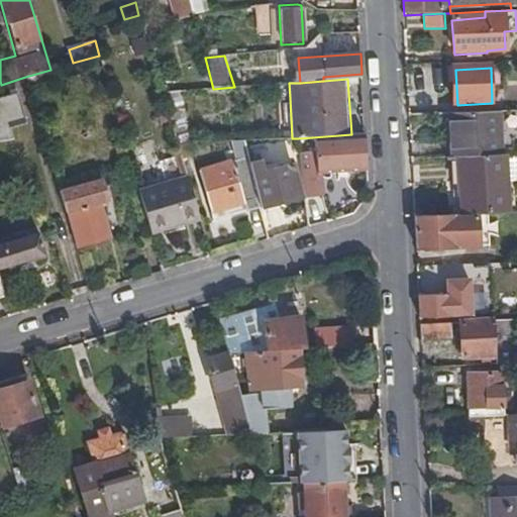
[(290,98),(289,83),(245,86),(246,101),(290,98)]
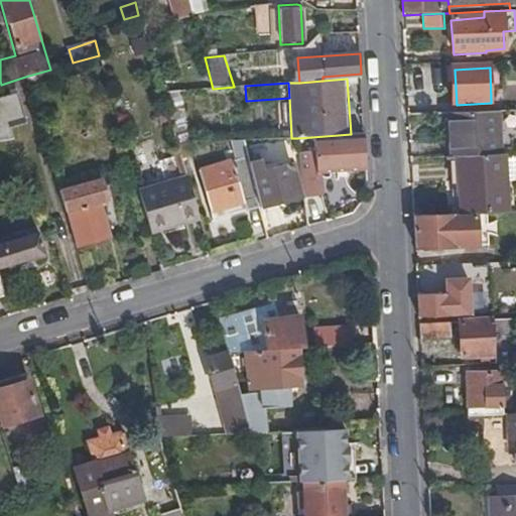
[(24,124),(15,94),(0,98),(0,141),(2,142),(11,139),(9,129),(24,124)]
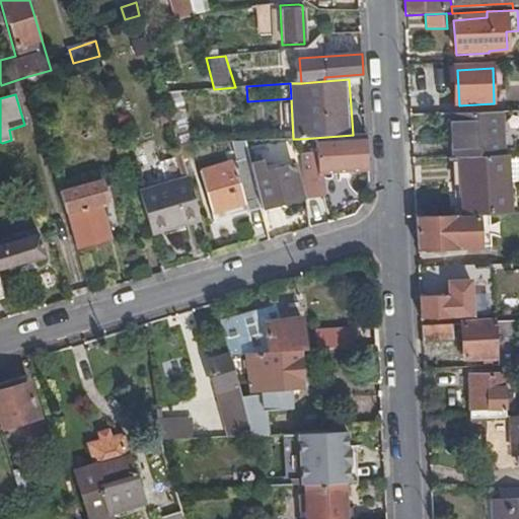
[(464,159),(510,157),(509,143),(492,144),(478,144),(478,134),(491,133),(491,121),(453,123),(454,160),(464,159)]
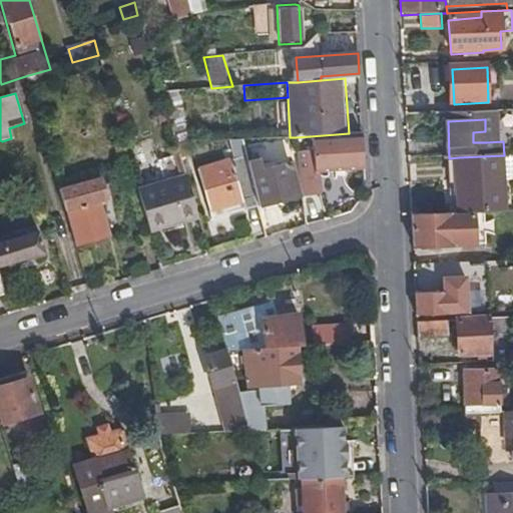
[(169,125),(175,145),(191,144),(188,124),(169,125)]
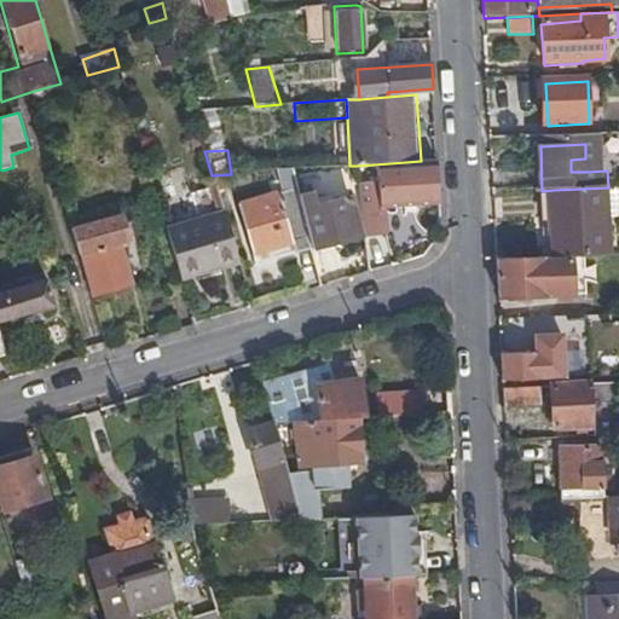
[(586,172),(585,158),(571,160),(571,172),(586,172)]
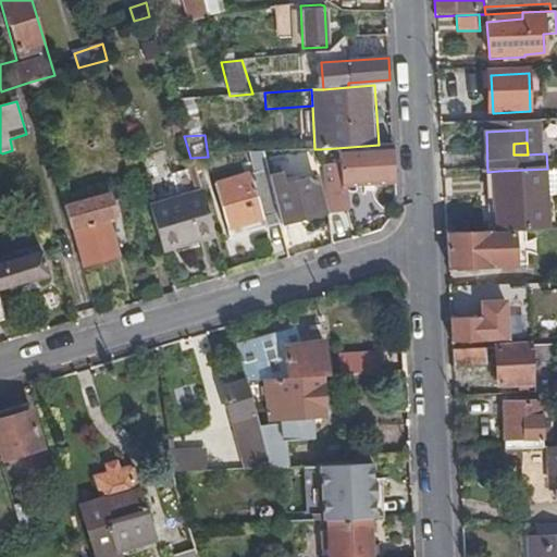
[(379,145),(336,148),(336,168),(322,170),(326,219),(343,217),(341,190),(396,186),(394,144),(379,145)]
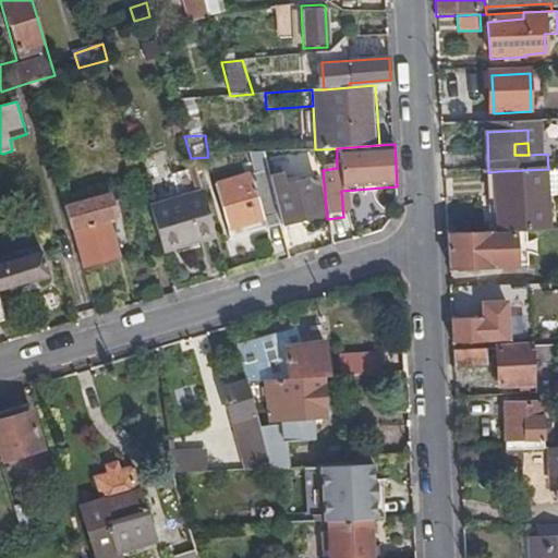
[(499,171),(502,234),(529,233),(557,231),(557,168),(548,169),(499,171)]
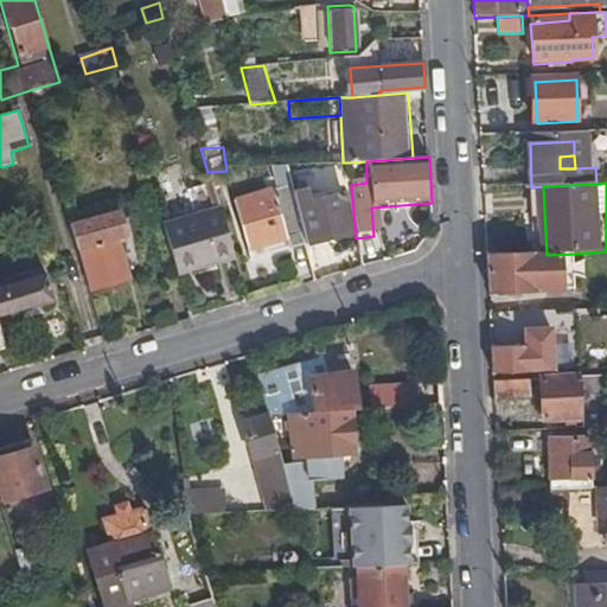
[(286,251),(305,247),(304,243),(301,230),(298,231),(287,189),(232,203),(247,251),(281,242),(286,251)]
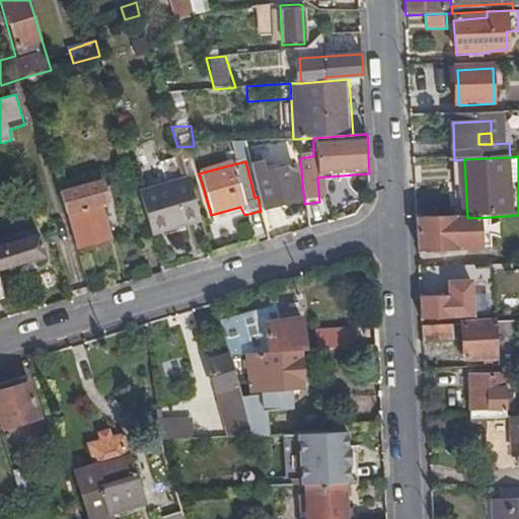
[(257,197),(260,208),(299,199),(295,181),(292,181),(288,165),(251,173),(257,197)]
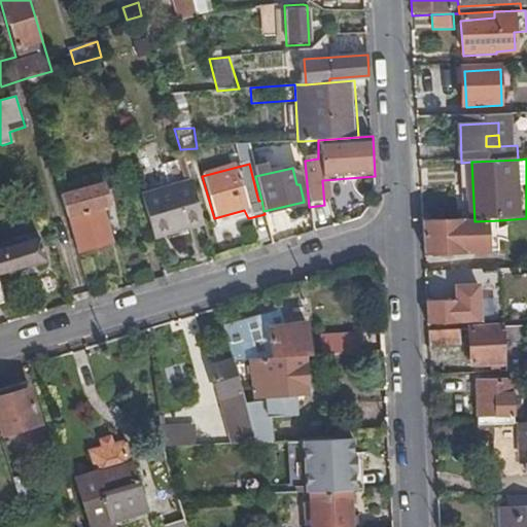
[(141,195),(153,238),(202,223),(189,180),(141,195)]
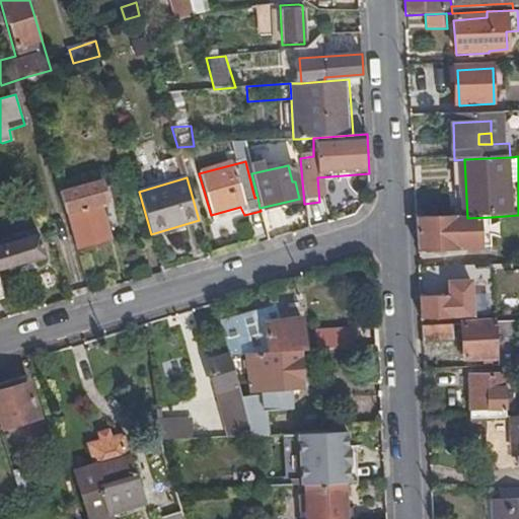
[(101,180),(60,193),(67,214),(69,213),(99,204),(108,202),(101,180)]
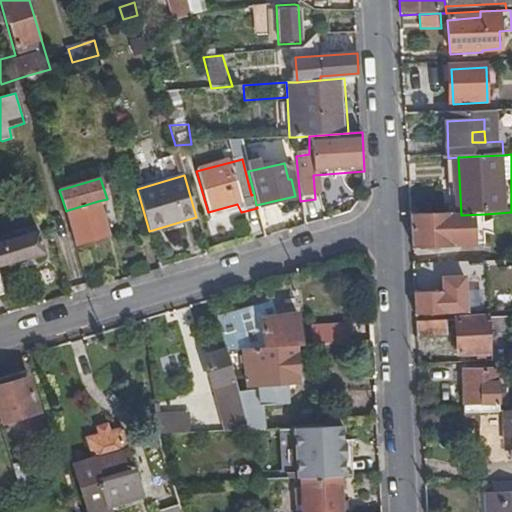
[(98,201),(68,210),(78,244),(108,235),(98,201)]
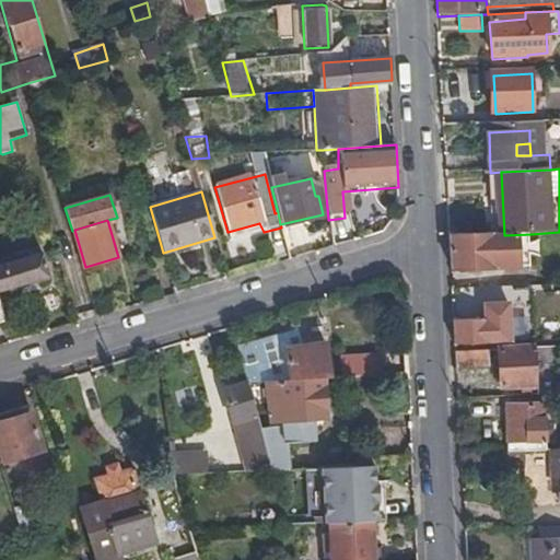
[(259,223),(228,232),(230,241),(264,232),(259,223)]
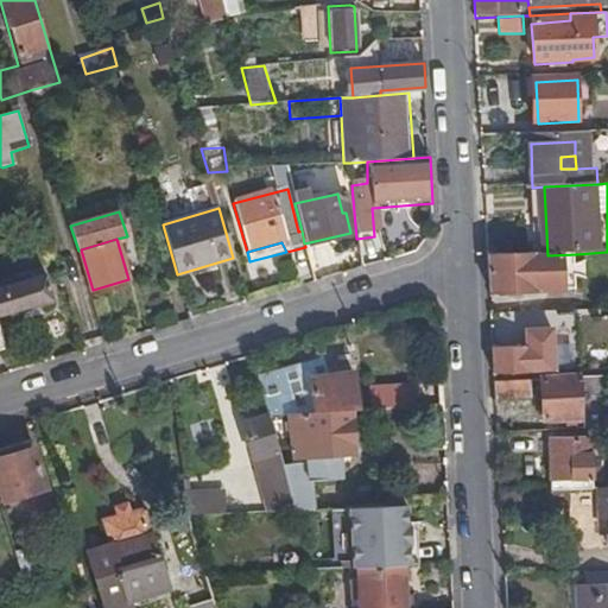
[(488,258),(491,297),(578,293),(576,254),(548,255),(488,258)]
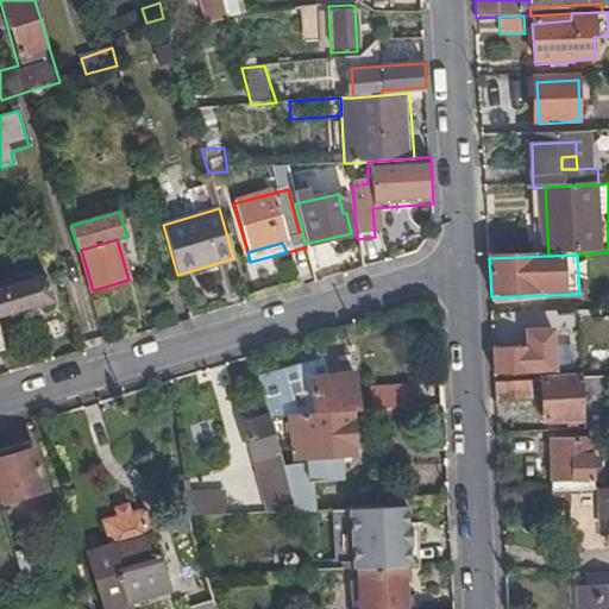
[(6,289),(0,289),(0,318),(51,302),(44,277),(16,286),(13,277),(4,281),(6,289)]
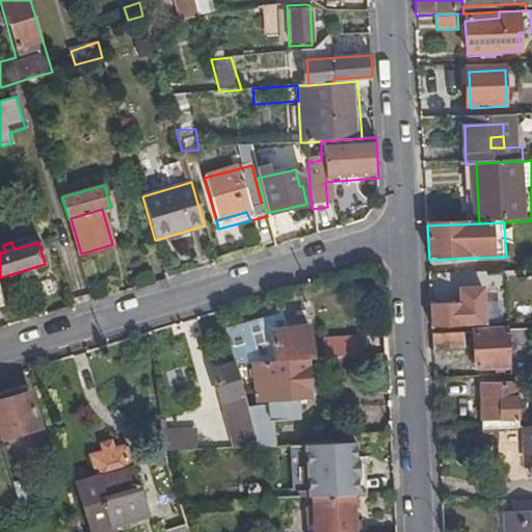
[(432,302),(433,328),(487,326),(485,287),(462,288),(463,301),(432,302)]
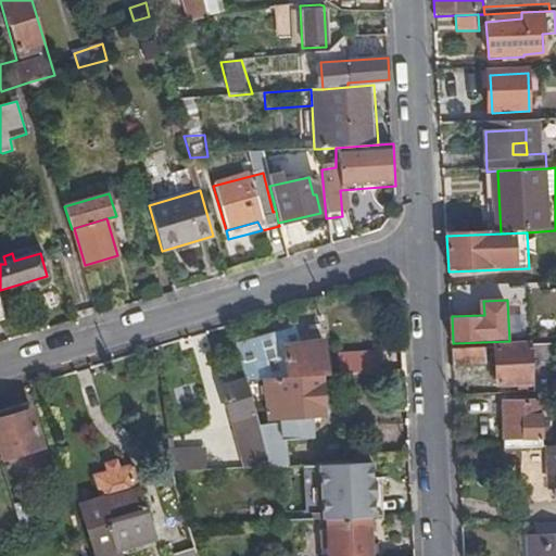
[(236,344),(245,380),(269,378),(321,375),(325,375),(323,340),(288,342),(287,328),(236,344)]
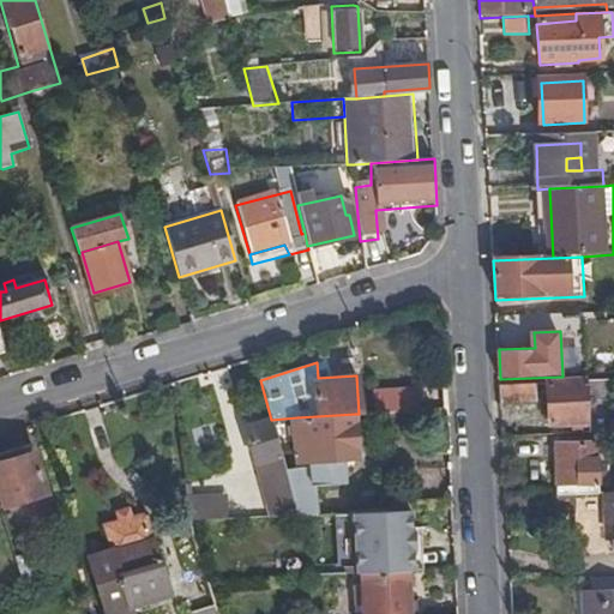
[(593,434),(612,434),(611,403),(613,403),(613,383),(547,386),(551,427),(593,426),(593,434)]
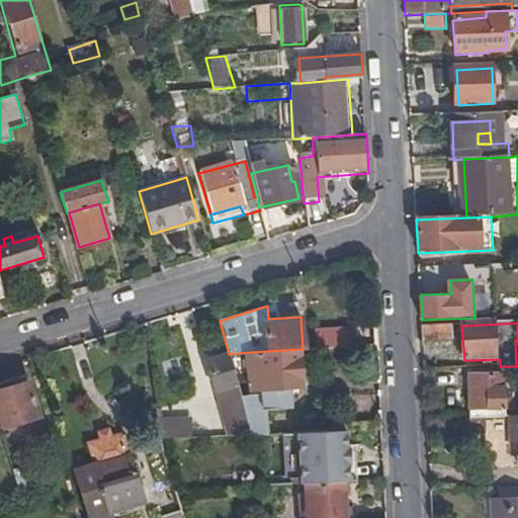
[(423,327),(423,341),(454,339),(454,326),(423,327)]
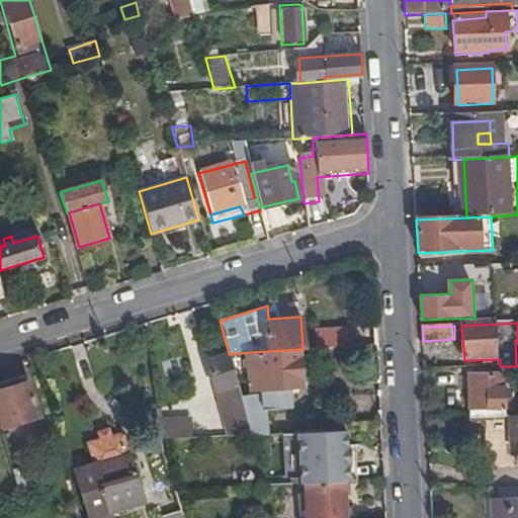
[(241,396),(252,434),(268,433),(267,411),(285,410),(284,387),(301,386),(299,349),(251,352),(253,389),(265,389),(265,394),(241,396)]
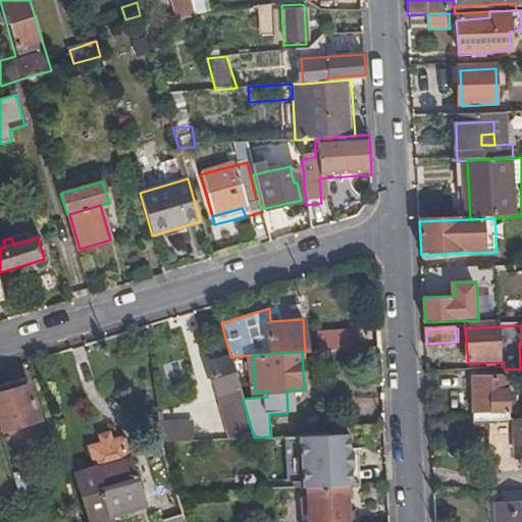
[(208,362),(229,438),(254,437),(243,399),(230,357),(208,362)]
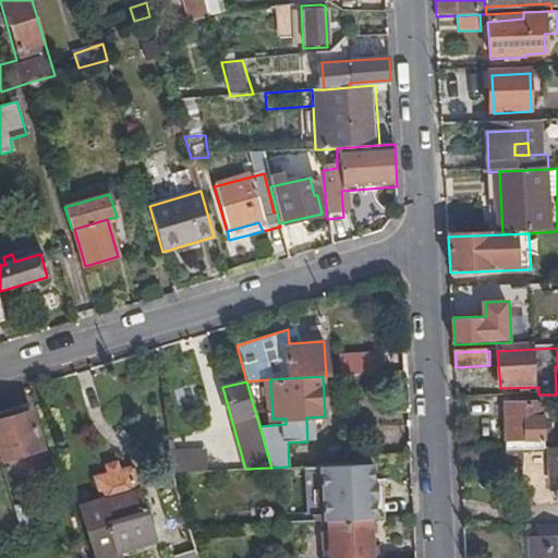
[(513,450),(547,448),(545,402),(507,403),(509,450),(513,450)]
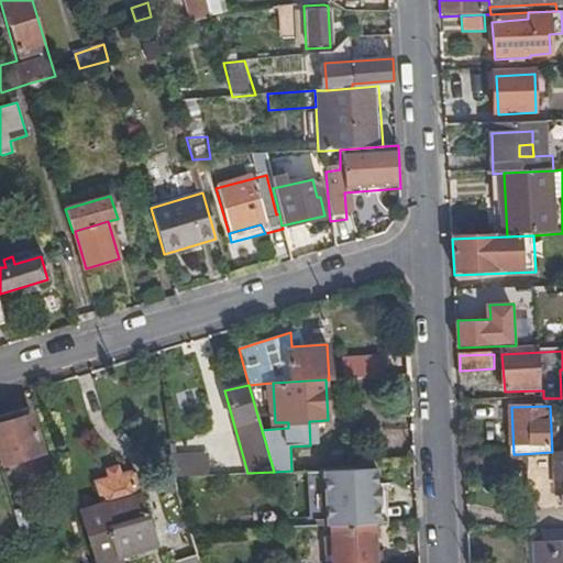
[(0,459),(1,462),(2,465),(44,452),(31,407),(9,414),(11,420),(0,423),(0,459)]
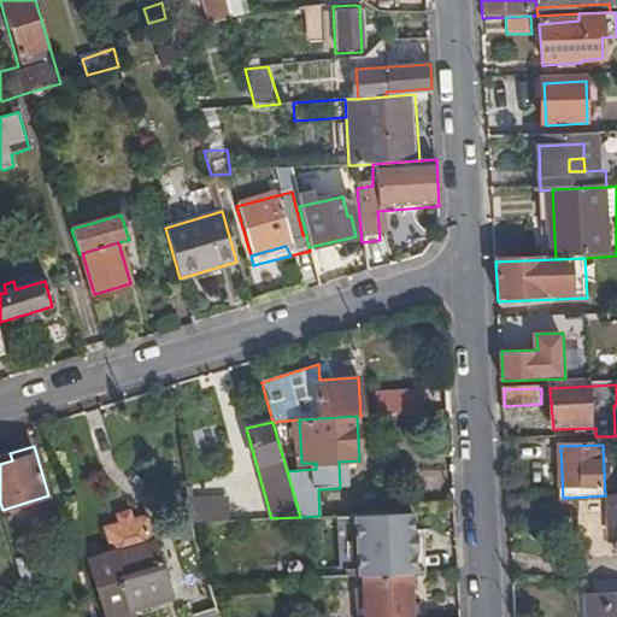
[(318,489),(319,516),(341,515),(340,488),(318,489)]
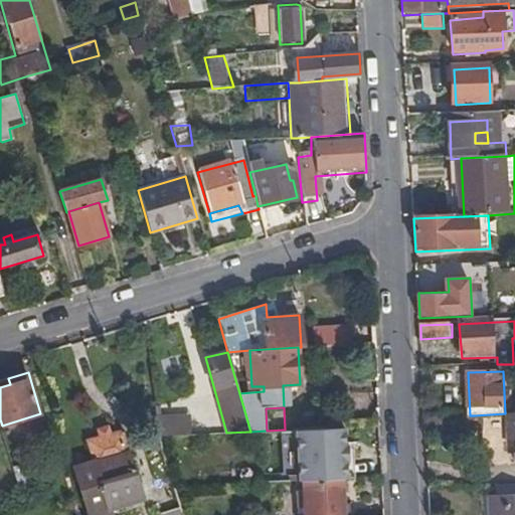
[(160,416),(160,437),(181,436),(179,414),(160,416)]
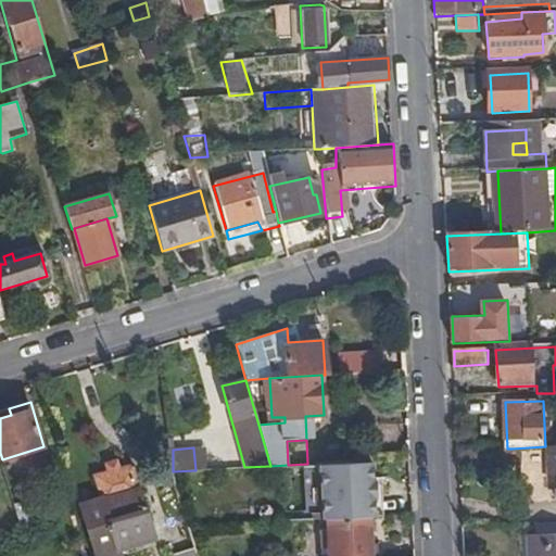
[(513,464),(512,449),(507,449),(498,449),(498,465),(513,464)]
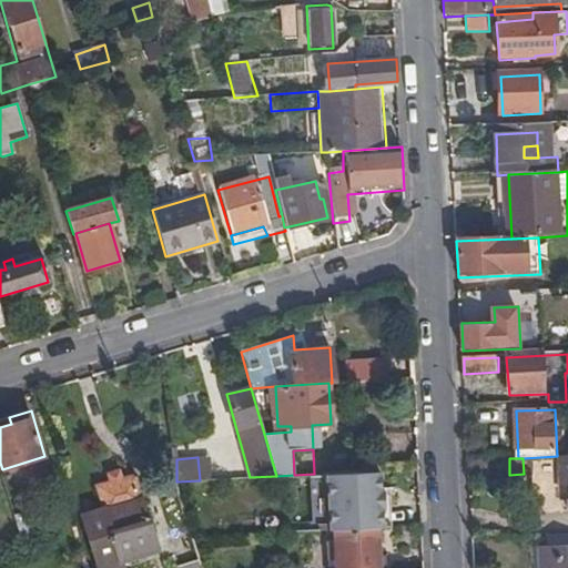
[(488,475),(487,459),(470,460),(472,476),(488,475)]
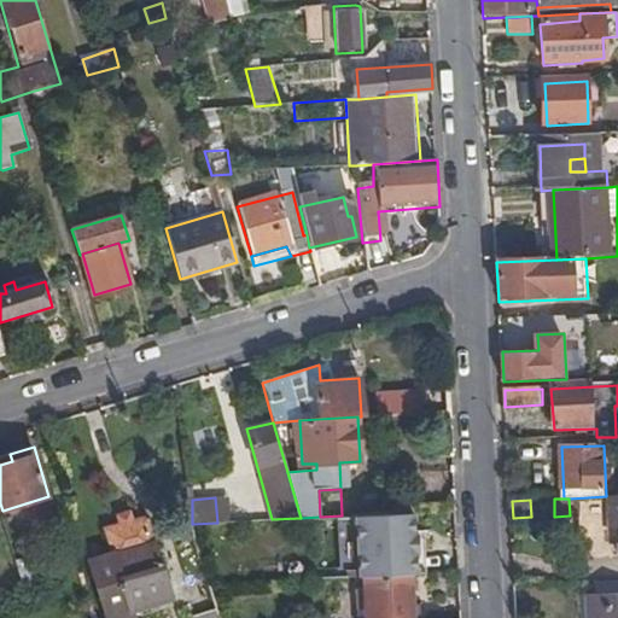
[(395,512),(354,514),(357,577),(365,576),(408,573),(415,573),(414,552),(418,551),(418,542),(417,535),(414,534),(412,511),(395,512)]
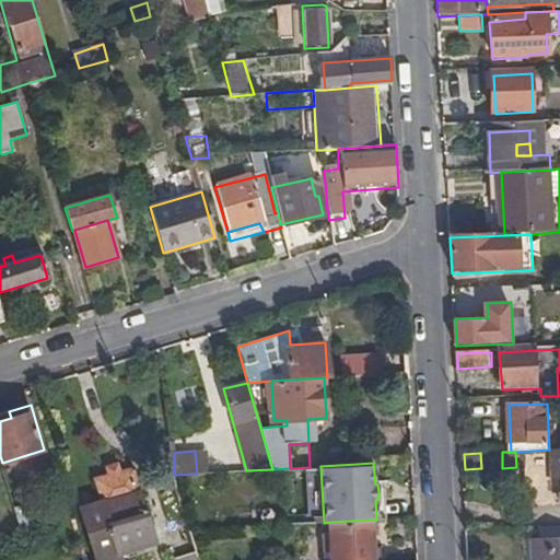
[(98,559),(101,559),(120,555),(156,544),(142,491),(139,491),(132,473),(102,481),(107,501),(84,508),(98,559)]
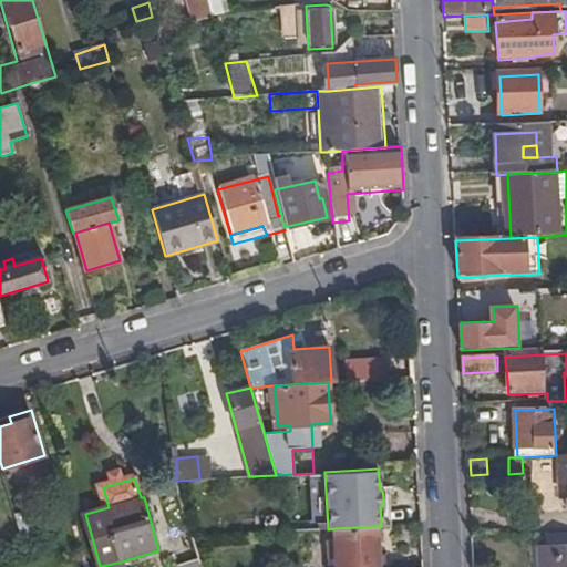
[(381,526),(390,525),(388,497),(383,497),(383,505),(380,506),(381,526)]
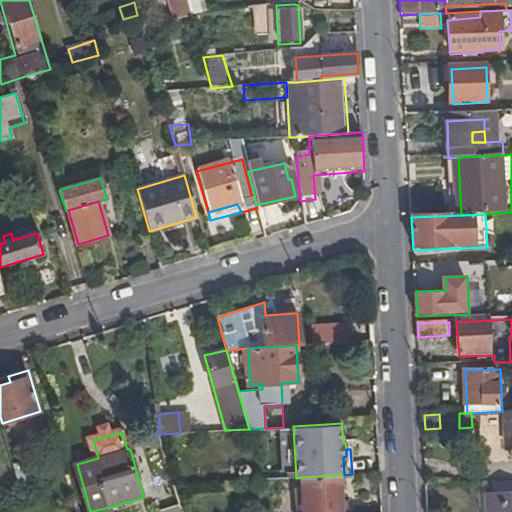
[(339,488),(338,475),(302,477),(302,490),(339,488)]
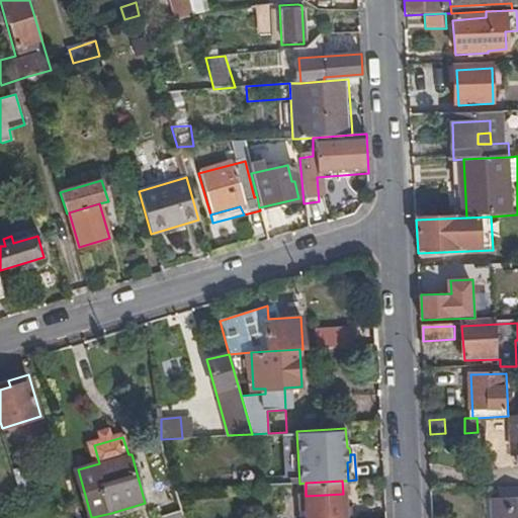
[(307,517),(344,517),(343,494),(306,496),(298,496),(298,507),(307,506),(307,517)]
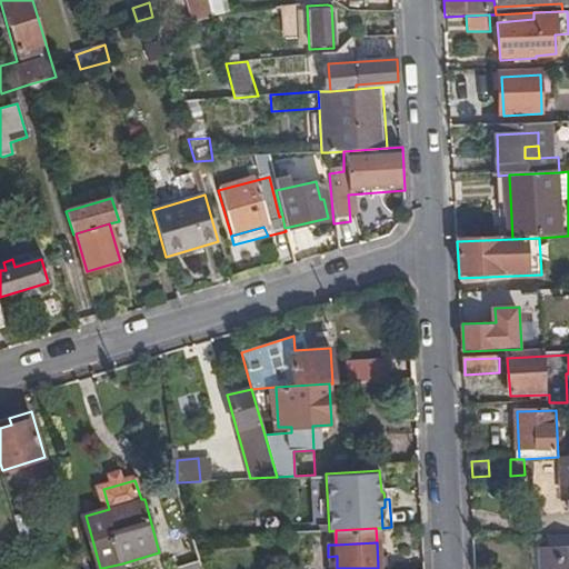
[(568,568),(568,549),(542,551),(543,568),(568,568)]
